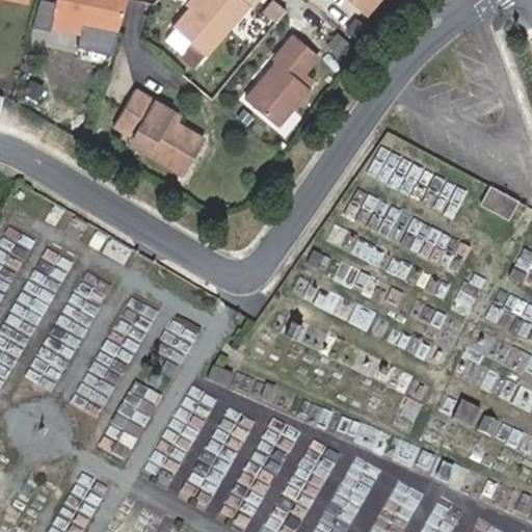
[(38,0),(34,24),(47,26),(52,0),(38,0)]
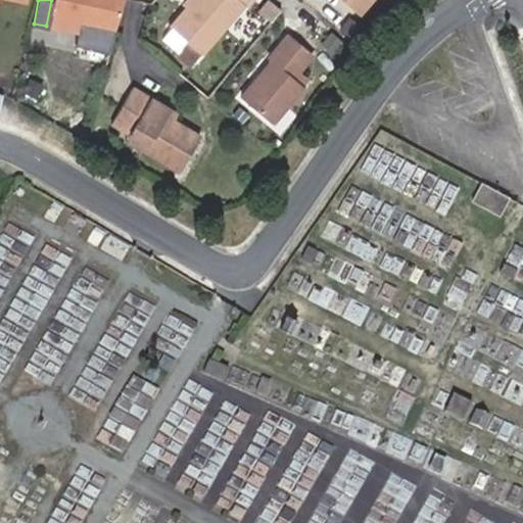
[(114,31),(123,0),(53,0),(49,24),(80,30),(82,25),(114,31)]
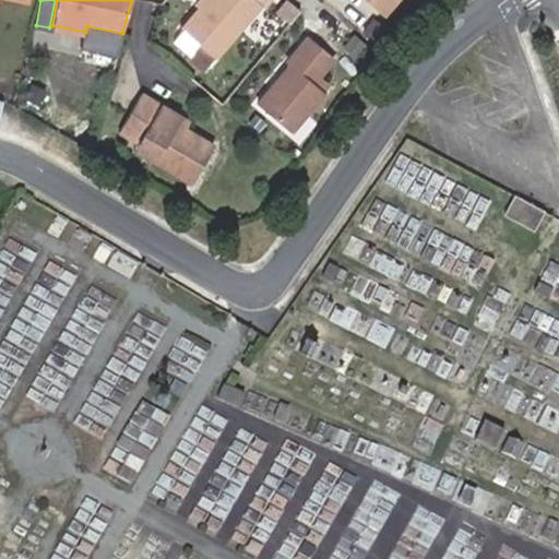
[(203,0),(199,7),(181,27),(195,38),(187,49),(204,64),(259,2),(254,0),(203,0)]
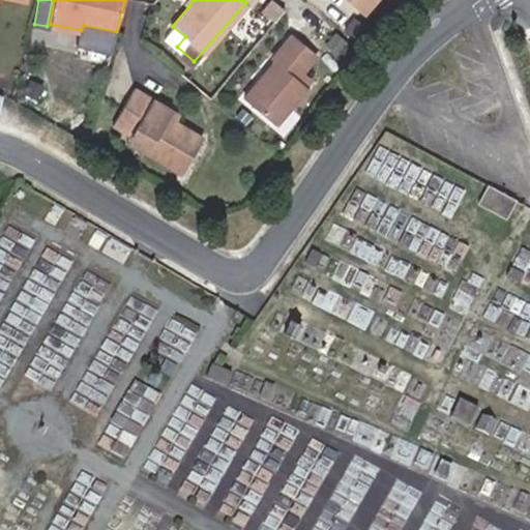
[(349,0),(360,10),(370,0),(349,0)]
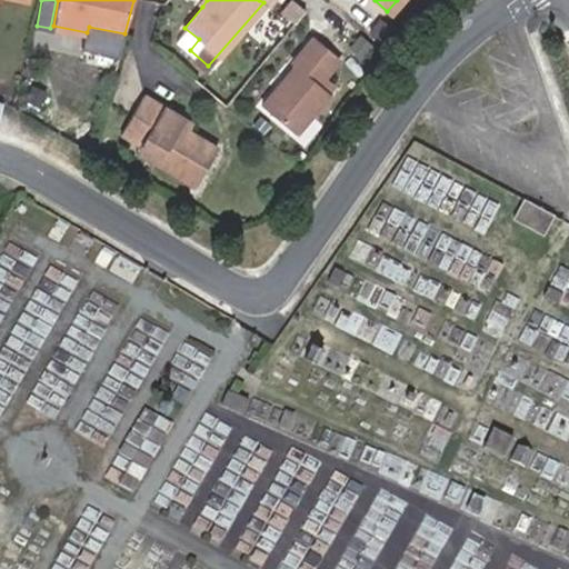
[(121,45),(125,33),(89,27),(87,32),(86,38),(121,45)]
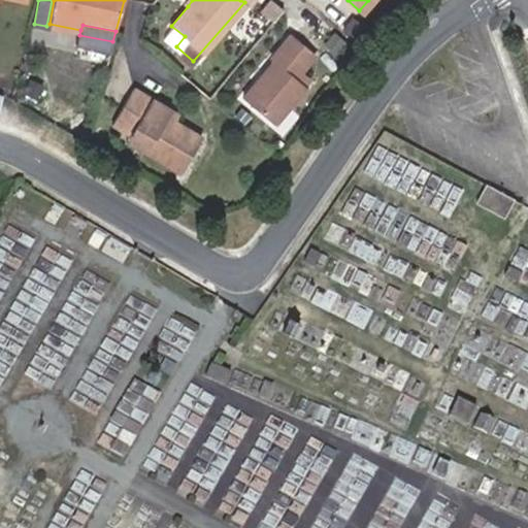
[(291,35),(240,96),(273,124),(304,88),(292,75),(311,53),(291,35)]
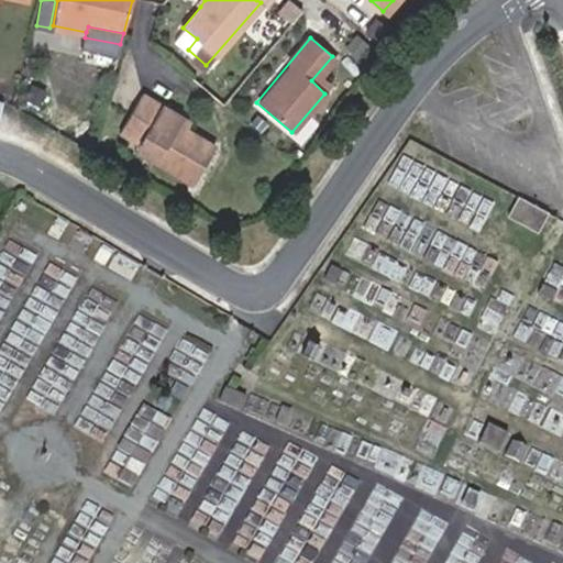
[(220,78),(211,89),(224,101),(234,91),(220,78)]
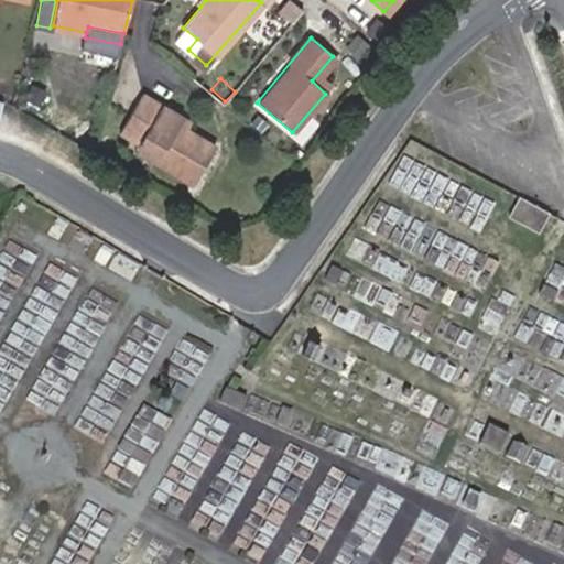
[(176,125),(181,118),(141,93),(119,132),(137,142),(159,155),(154,163),(192,186),(216,147),(186,130),(176,125)]
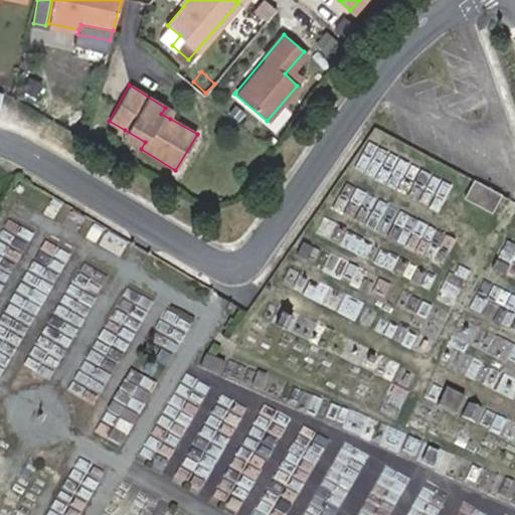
[(174,112),(165,108),(161,114),(170,119),(174,112)]
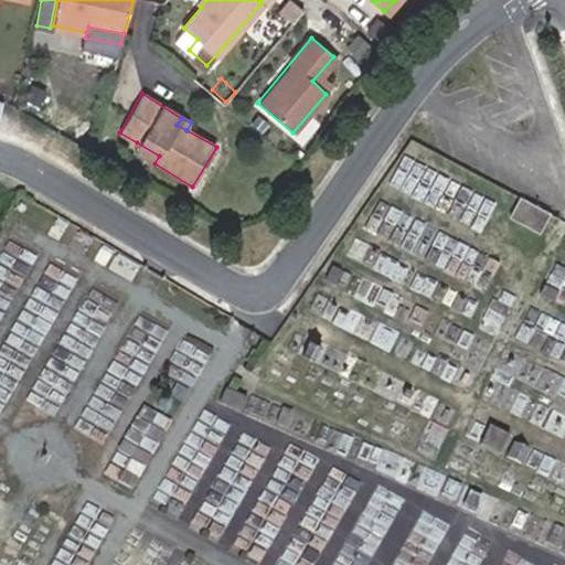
[(159,156),(137,142),(132,150),(155,163),(159,156)]
